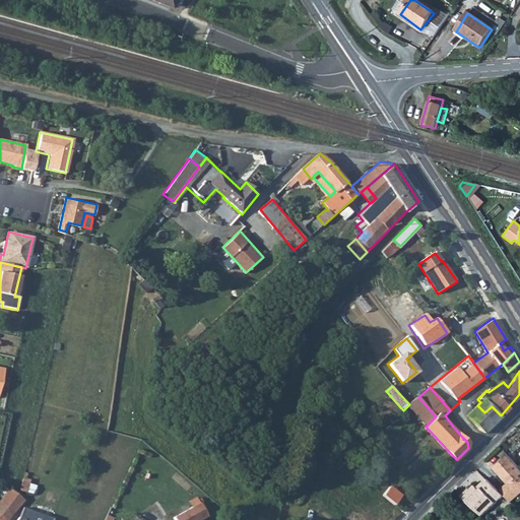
[(484,412),(477,405),(467,415),(483,433),(501,415),(492,406),(484,412)]
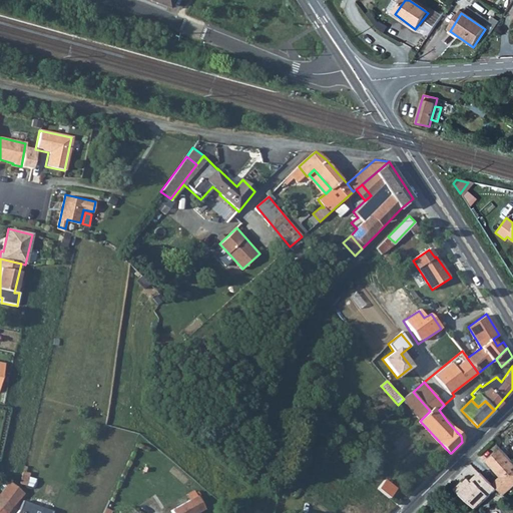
[(512,488),(512,461),(501,449),(487,462),(501,477),(494,484),(499,488),(505,496),(512,488)]
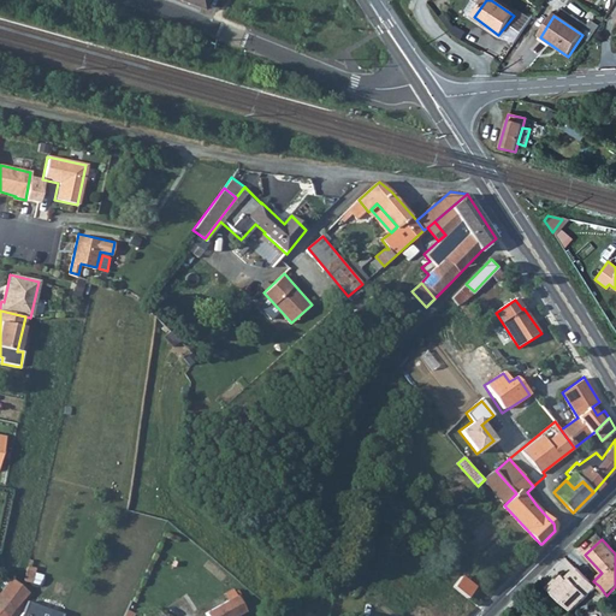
[(599,586),(593,581),(580,567),(567,581),(562,576),(549,588),(572,612),(599,586)]
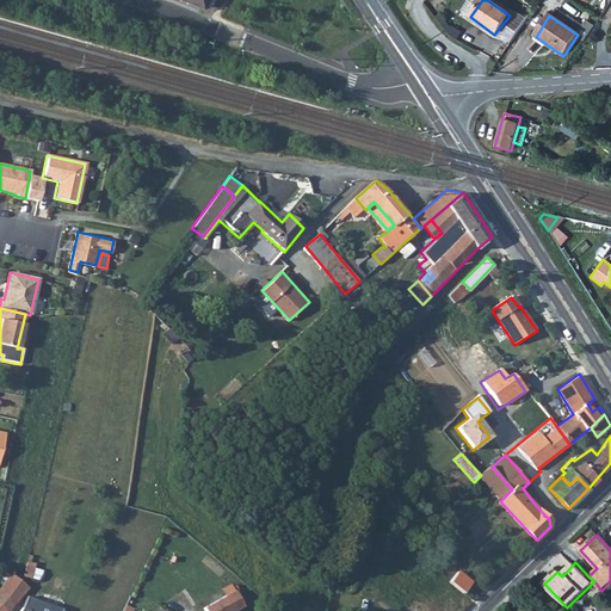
[(467,591),(474,581),(460,571),(452,580),(467,591)]
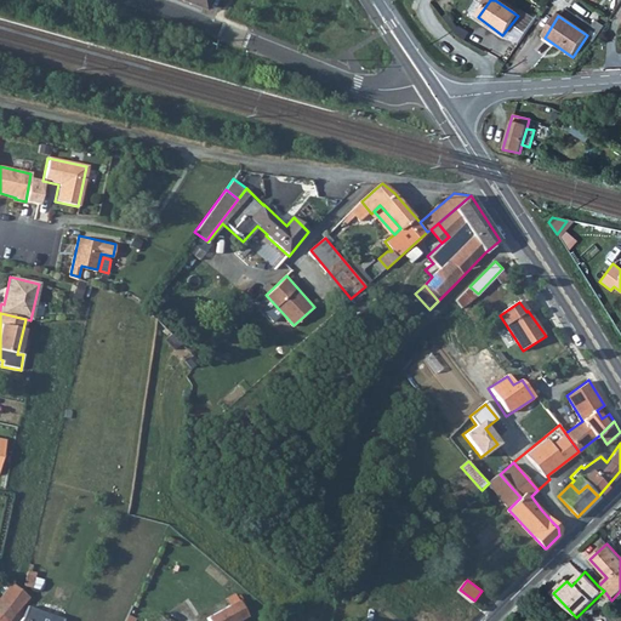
[(24,593),(12,584),(0,599),(0,598),(0,614),(7,620),(10,620),(12,619),(15,613),(30,594),(27,591),(24,593)]
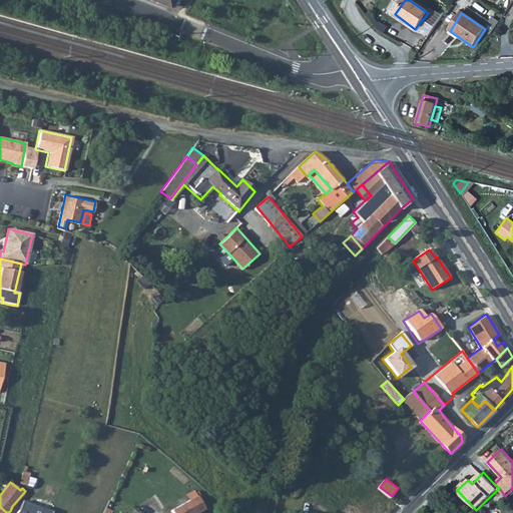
[(195,512),(204,508),(197,496),(171,510),(172,512),(195,512)]
